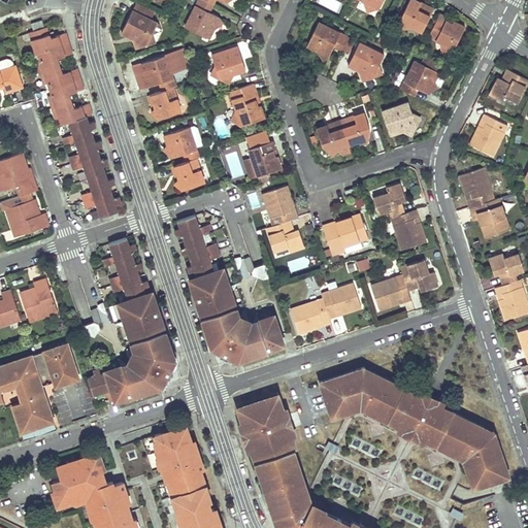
[(198,0),(185,26),(208,38),(213,27),(222,24),(220,17),(213,13),(211,17),(208,15),(210,12),(213,5),(203,0),(198,0)]
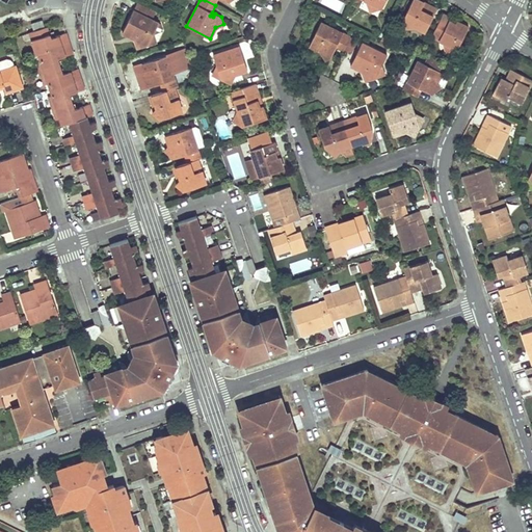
[(382,8),(366,0),(369,12),(382,8)]
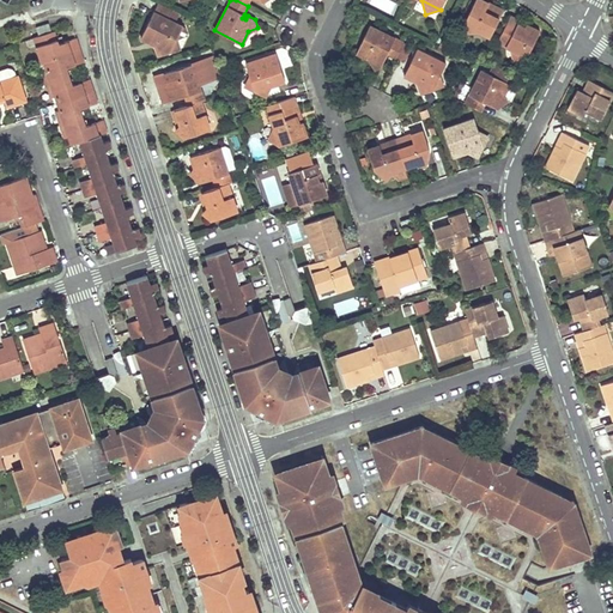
[(479,30),(490,36),(503,10),(493,5),(492,7),(487,4),(487,2),(484,0),(474,0),(467,14),(468,31),(479,30)]
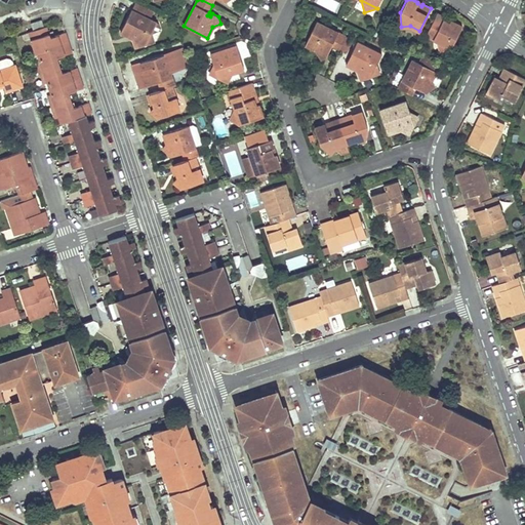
[(131,38),(132,38),(145,44),(155,41),(152,32),(156,22),(144,15),(147,8),(134,2),(131,9),(120,32),(128,36),(129,33),(132,35),(131,38)]
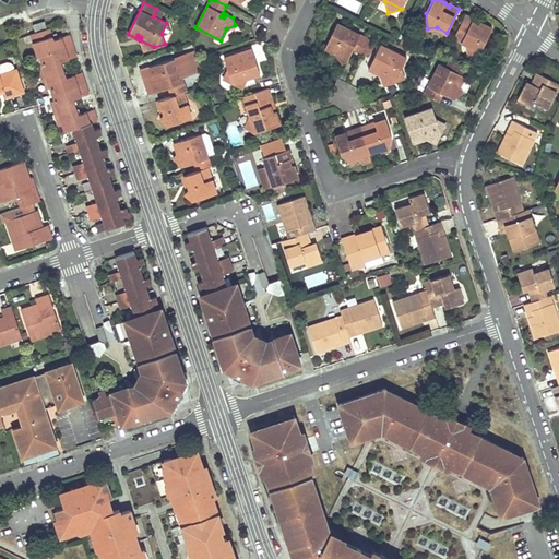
[(476,18),(467,13),(455,37),(464,43),(470,54),(480,50),(492,26),(482,21),(480,23),(475,21),(476,18)]
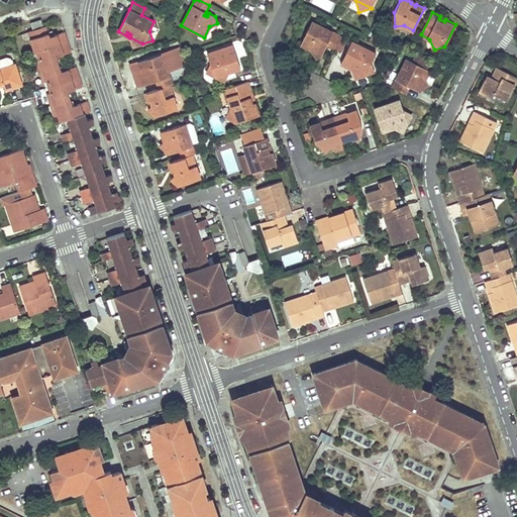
[(31,22),(33,27),(43,24),(41,18),(31,22)]
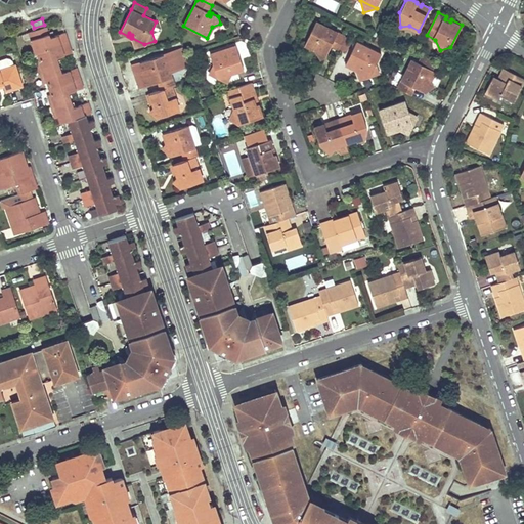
[(316,22),(304,45),(314,50),(320,58),(325,54),(331,45),(339,48),(345,36),(316,22)]
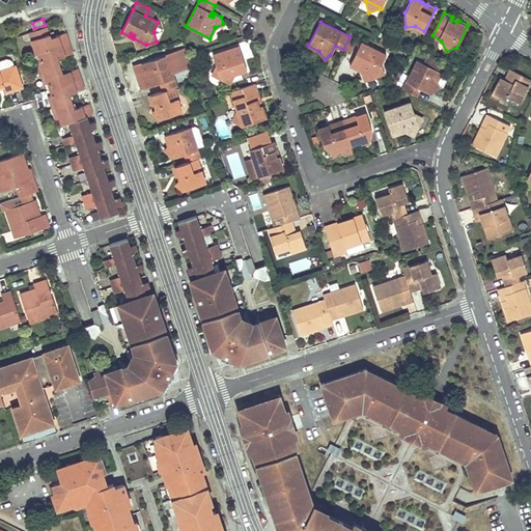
[(39,53),(70,43),(65,32),(51,37),(48,26),(33,31),(35,37),(32,38),(36,54),(39,53)]
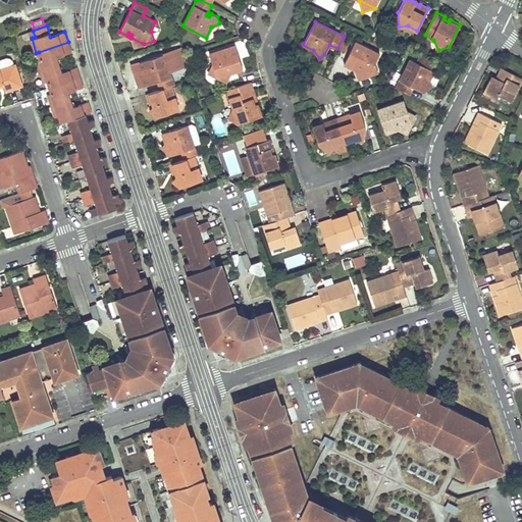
[(144,44),(132,38),(135,47),(144,44)]
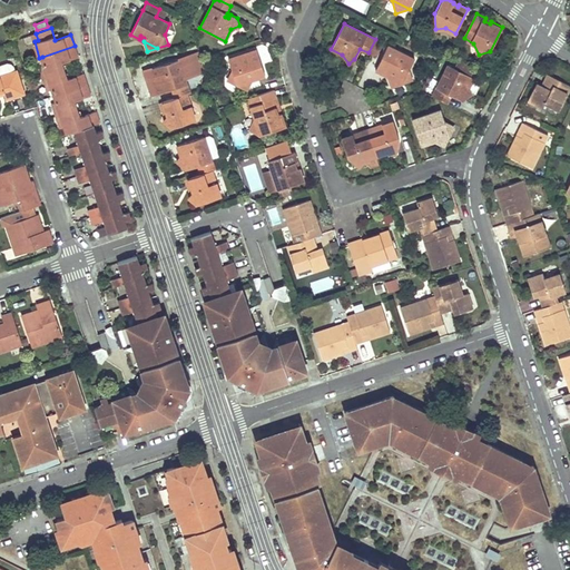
[(415,58),(389,45),(375,69),(385,74),(386,71),(390,74),(389,76),(392,87),(413,79),(410,70),(415,58)]
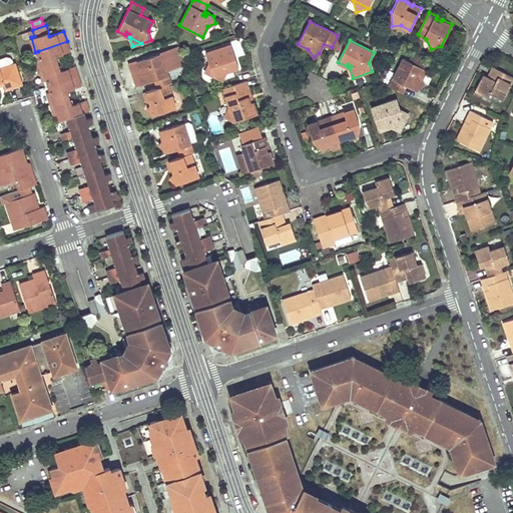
[(67,41),(38,51),(40,56),(36,57),(40,69),(58,63),(56,56),(58,56),(57,52),(60,51),(61,54),(70,52),(67,41)]
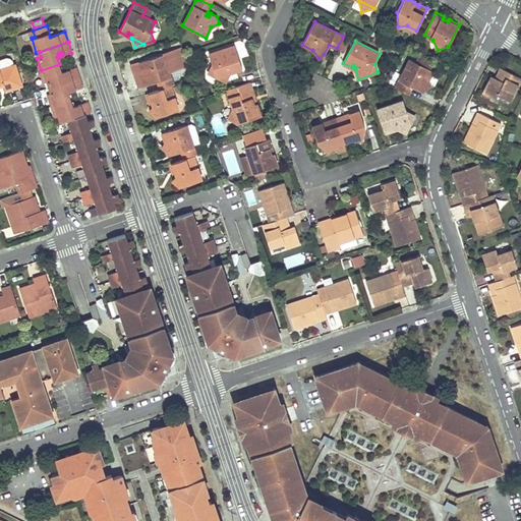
[(213,63),(208,72),(216,77),(230,72),(231,72),(230,69),(234,68),(235,71),(243,68),(235,44),(209,52),(213,63)]
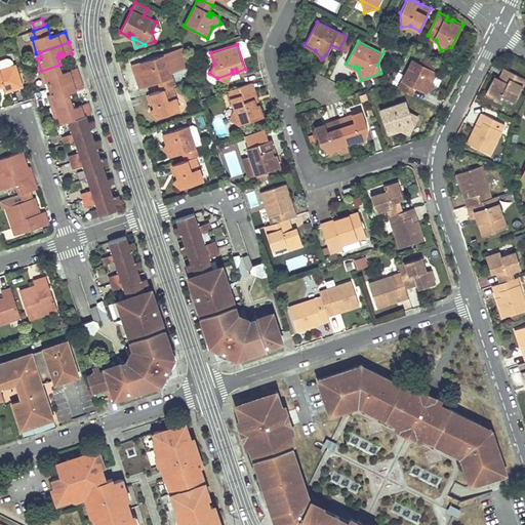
[(147,84),(157,81),(160,90),(172,86),(175,85),(172,74),(188,69),(182,50),(166,56),(165,52),(138,62),(143,73),(138,76),(147,84)]
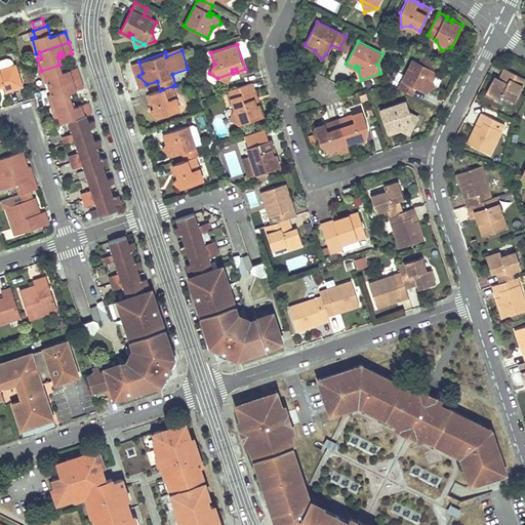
[(439,82),(442,75),(441,72),(437,70),(440,64),(422,54),(418,62),(412,58),(398,87),(412,94),(415,87),(425,92),(435,86),(432,81),(436,83),(439,82)]
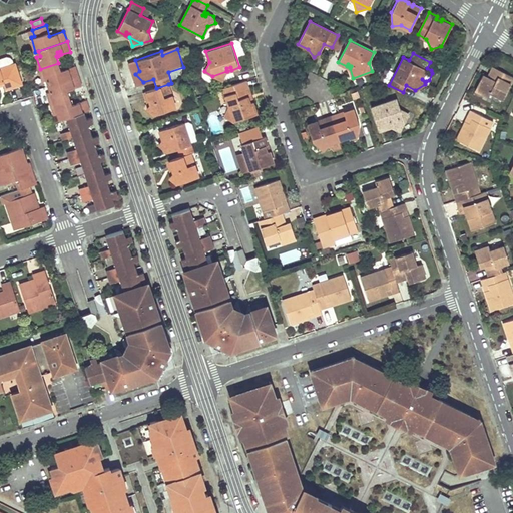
[(0,81),(2,81),(3,83),(5,88),(21,83),(18,72),(16,73),(11,59),(10,58),(8,56),(6,56),(0,57),(0,81)]
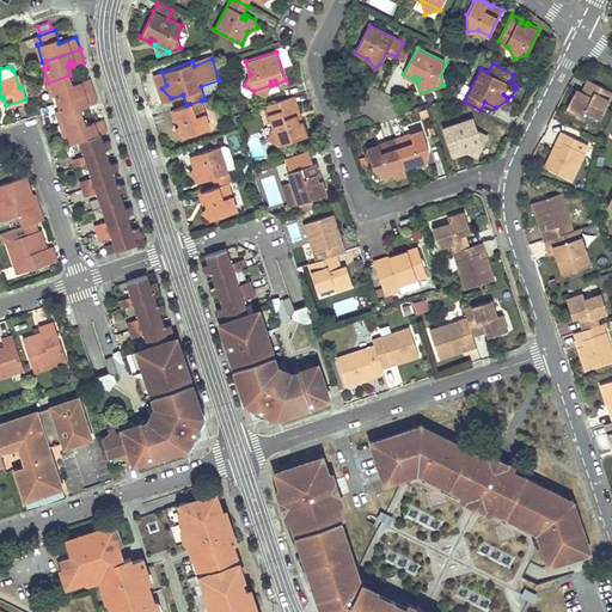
[(69,75),(48,83),(51,96),(56,95),(59,102),(93,91),(90,79),(78,83),(80,86),(75,87),(74,84),(73,84),(69,75)]
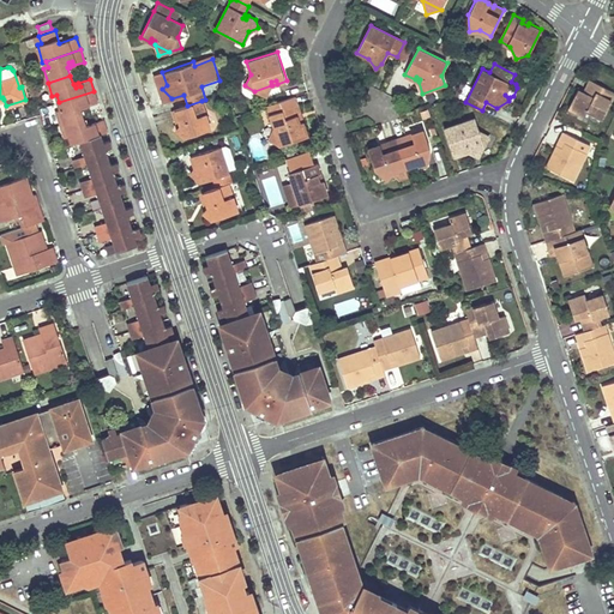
[(578,89),(569,108),(584,115),(588,110),(602,118),(613,95),(613,91),(590,79),(585,88),(589,90),(587,94),(583,91),(578,89)]
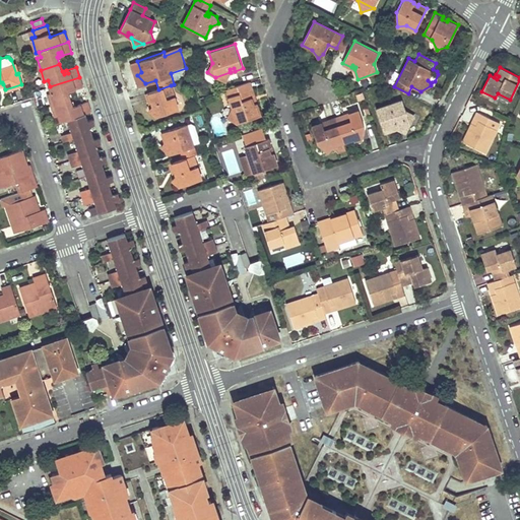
[(224,81),(230,72),(215,77),(224,81)]
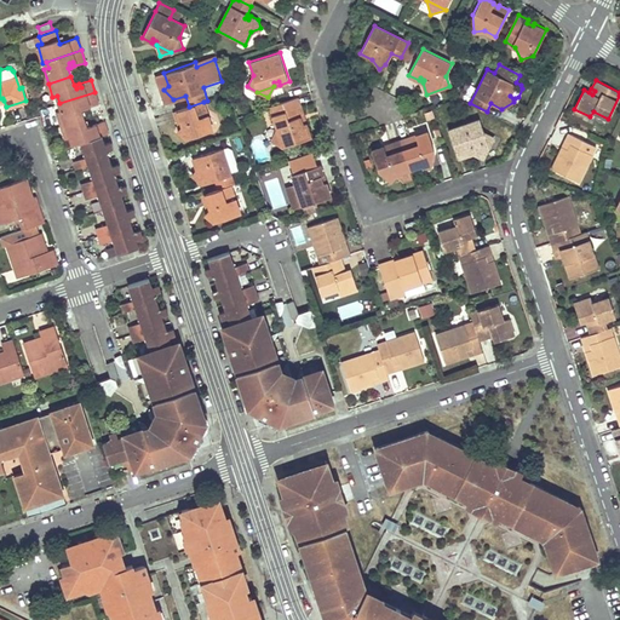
[(62,125),(85,118),(82,109),(84,109),(82,104),(86,103),(87,108),(98,104),(95,92),(59,103),(62,110),(57,112),(62,125)]
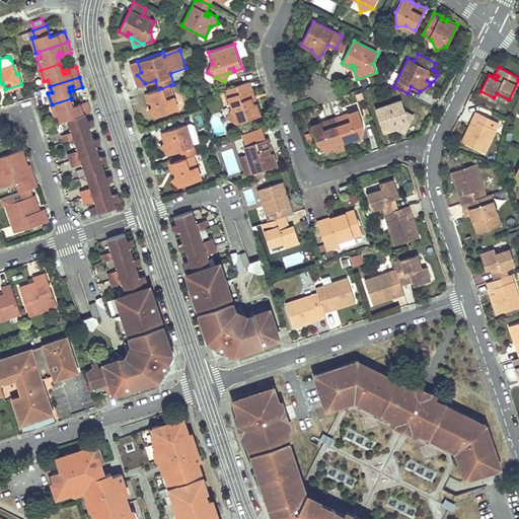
[(231,108),(236,123),(260,115),(255,102),(252,103),(250,97),(253,96),(248,81),(225,89),(231,108)]
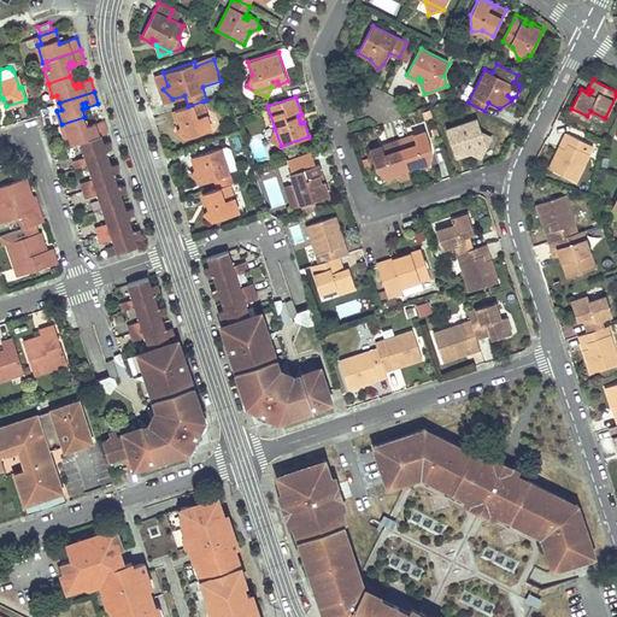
[(186,137),(211,129),(203,101),(188,106),(172,111),(175,122),(178,121),(180,125),(177,129),(176,131),(186,137)]
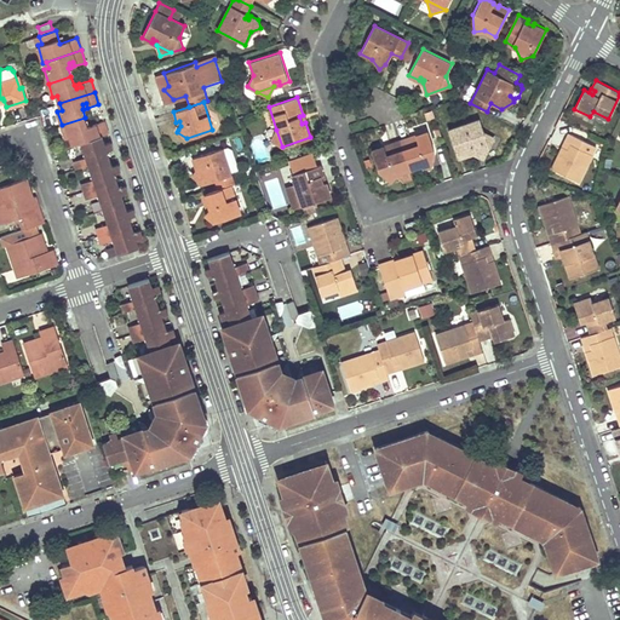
[(481,114),(449,125),(459,153),(469,150),(469,147),(472,145),(474,149),(491,143),(495,133),(486,128),(481,114)]
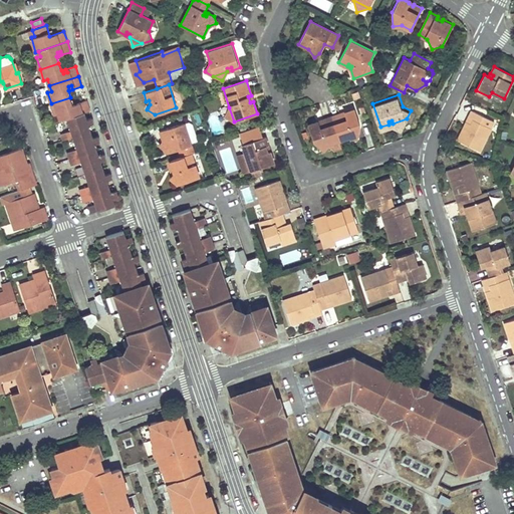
[(70,97),(51,103),(55,115),(59,114),(61,119),(68,117),(85,111),(89,110),(86,100),(77,103),(78,106),(74,107),(73,104),(72,104),(70,97)]
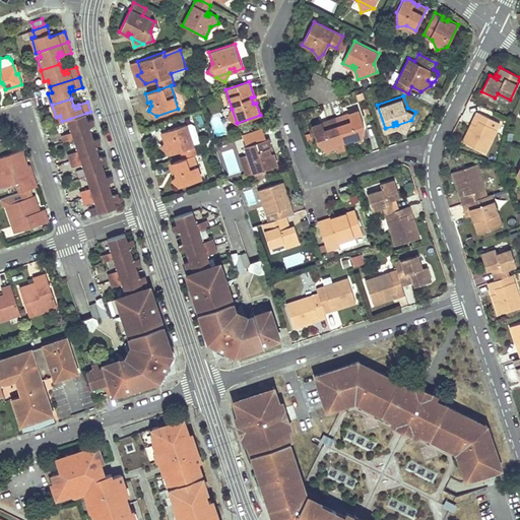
[(228,117),(237,123),(232,109),(228,117)]
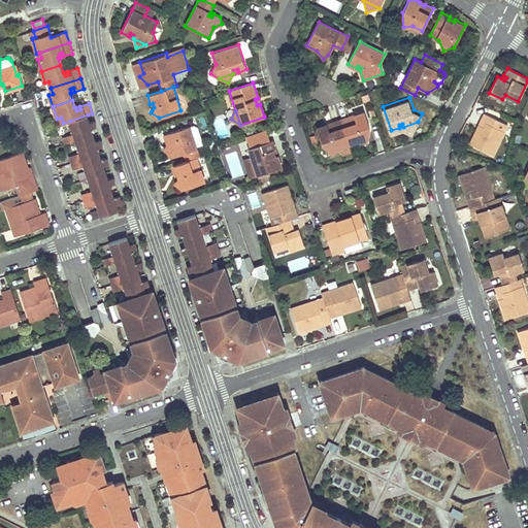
[(350,117),(340,120),(348,140),(358,137),(367,140),(371,126),(366,110),(355,114),(356,117),(351,119),(350,117)]
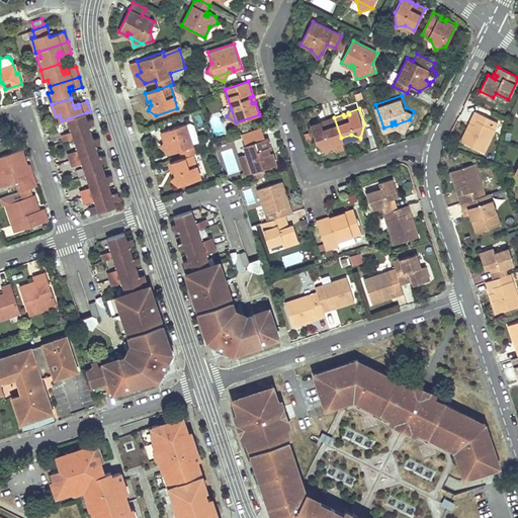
[(460,140),(483,152),(494,128),(485,123),(489,117),(476,111),(471,118),(476,120),(473,124),(469,122),(460,140)]
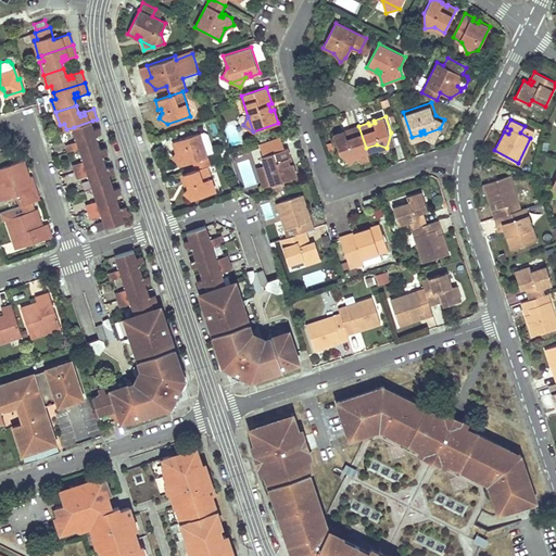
[(96,129),(92,121),(74,127),(78,140),(67,143),(70,153),(80,149),(85,161),(74,164),(78,179),(89,176),(98,200),(87,203),(92,219),(102,216),(106,226),(125,220),(123,214),(128,213),(125,205),(121,207),(116,194),(121,192),(118,186),(114,188),(110,175),(115,173),(113,166),(108,168),(103,155),(109,154),(106,148),(102,149),(98,137),(102,135),(100,127),(96,129)]
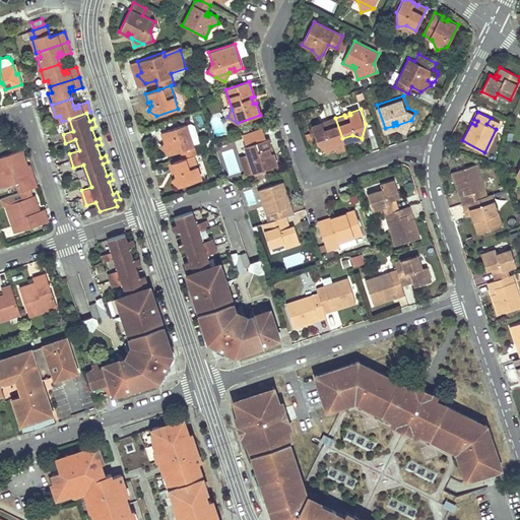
[(322,122),(311,126),(316,141),(328,149),(332,143),(333,141),(342,138),(335,118),(327,120),(327,123),(322,124),(322,122)]
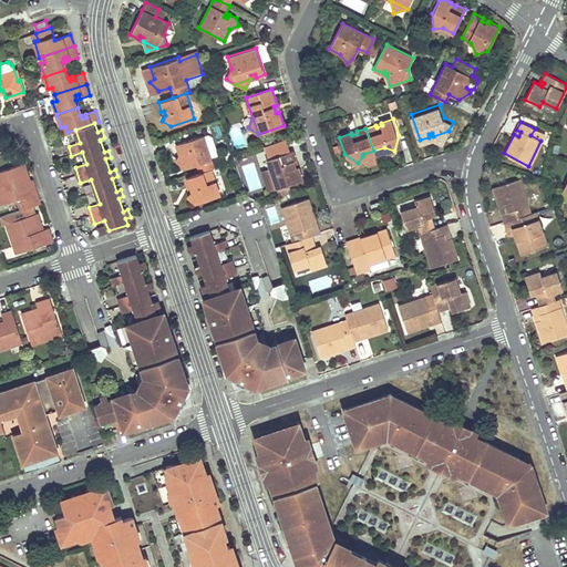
[(531,135),(540,141),(545,133),(535,129),(531,135)]
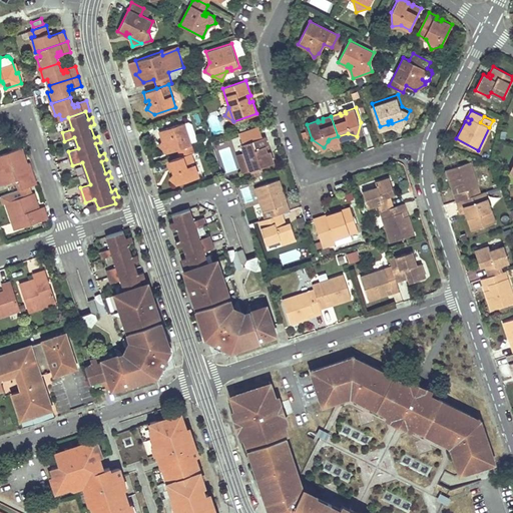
[(401,128),(406,118),(392,123),(401,128)]
